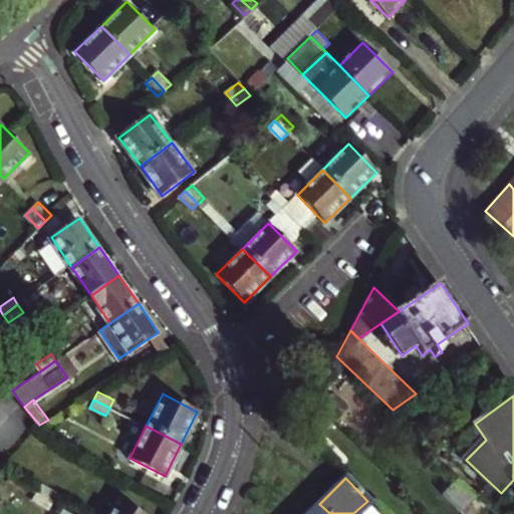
[(37,491),(53,500),(57,493),(42,484),(37,491)]
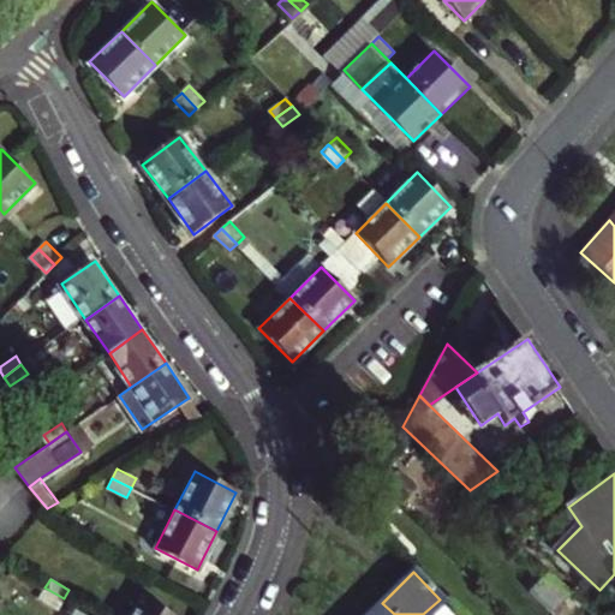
[(58,607),(64,598),(45,587),(40,596),(58,607)]
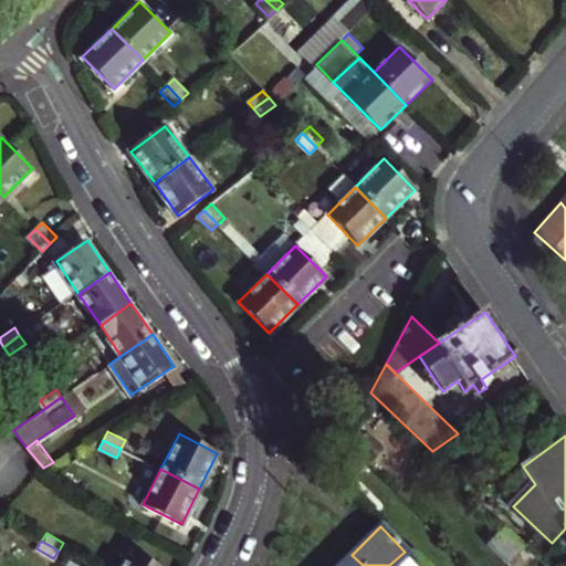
[(158,565),(132,549),(121,565),(158,565)]
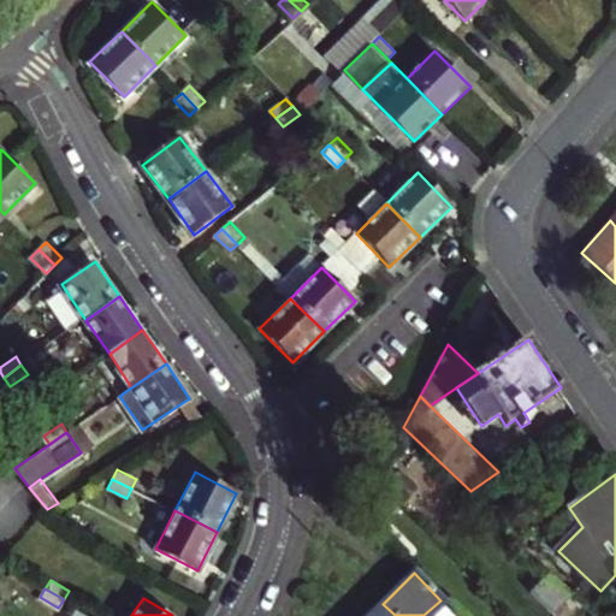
[(395,615),(383,604),(369,615),(395,615)]
